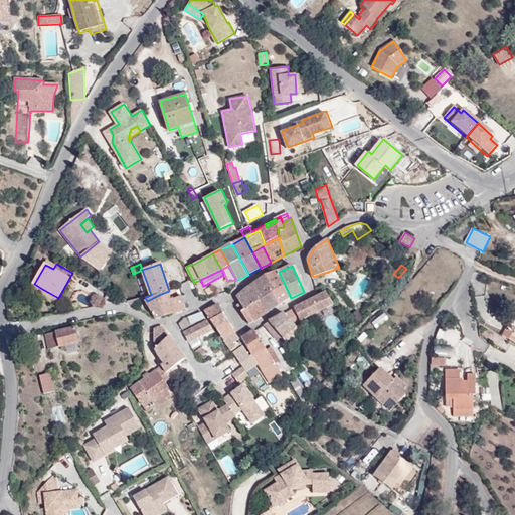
[(279,305),(291,298),(279,272),(266,277),(275,291),(273,292),(279,305)]
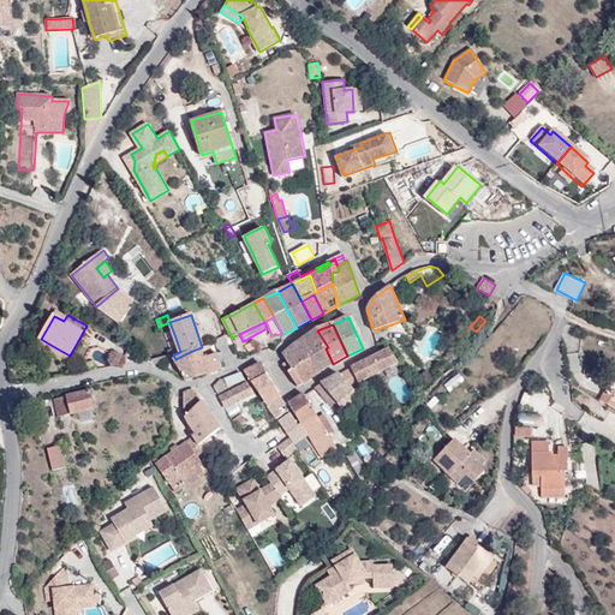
[(310,358),(326,348),(328,347),(317,330),(316,329),(298,341),(299,342),(310,358)]
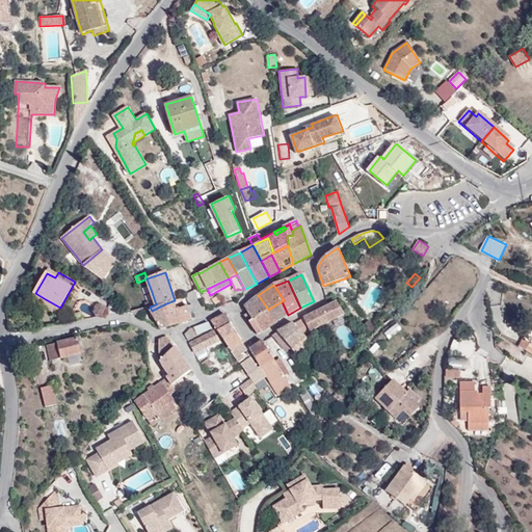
[(155,301),(152,292),(147,293),(150,303),(155,301)]
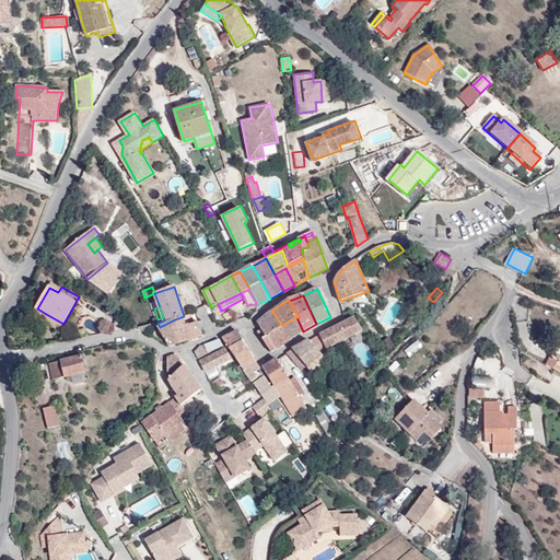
[(258,331),(263,339),(282,326),(272,312),(258,323),(263,329),(258,331)]
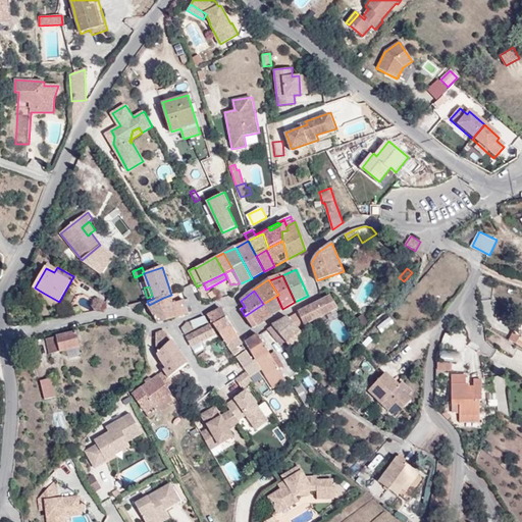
[(56,307),(59,302),(43,293),(40,298),(56,307)]
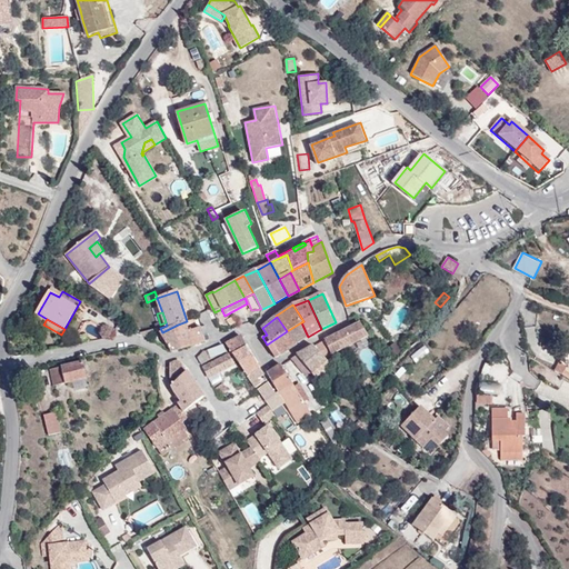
[(199,329),(196,319),(187,321),(178,325),(173,327),(181,348),(206,341),(201,328),(199,329)]
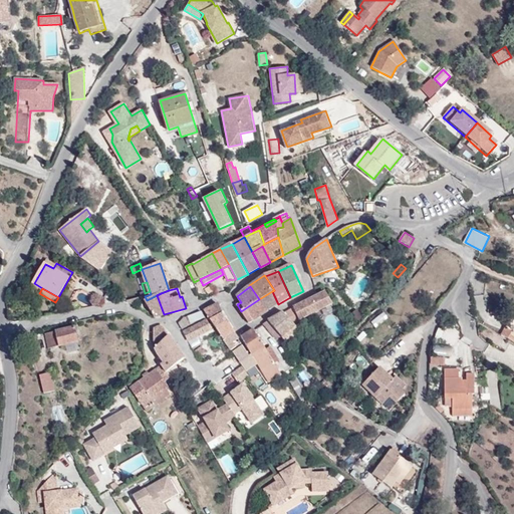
[(268,311),(278,304),(272,291),(259,299),(268,311)]
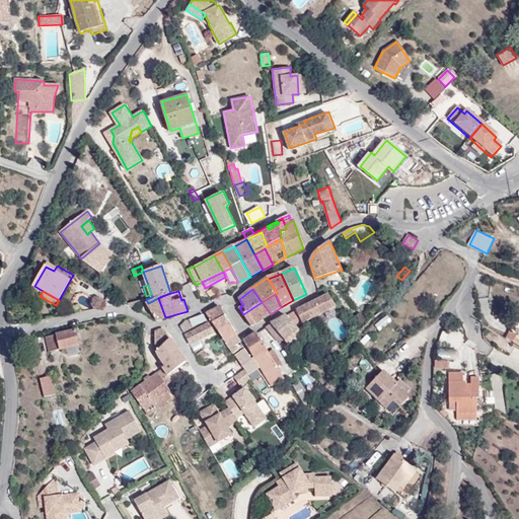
[(318,316),(339,306),(330,295),(309,304),(318,316)]
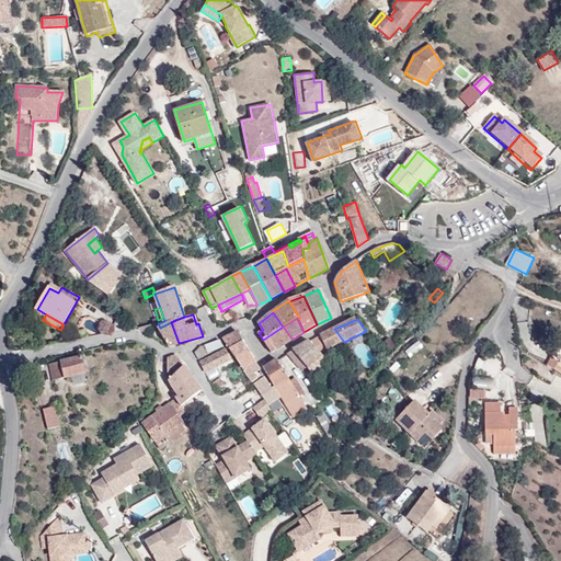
[(179,343),(171,322),(160,328),(158,328),(169,346),(179,343)]
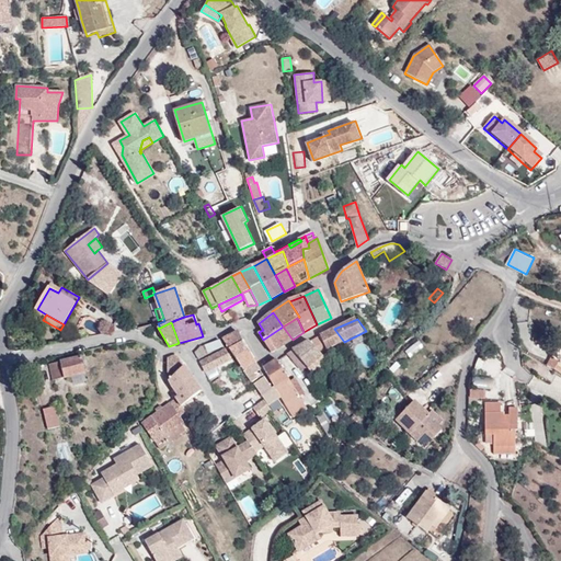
[(272,353),(293,340),(283,327),(263,340),(272,353)]
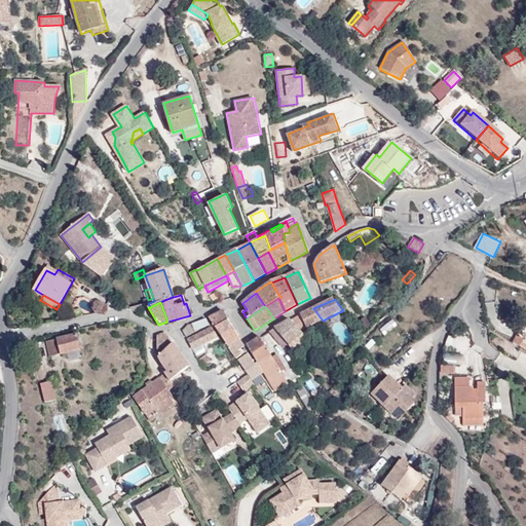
[(307,328),(323,321),(313,308),(301,314),(307,328)]
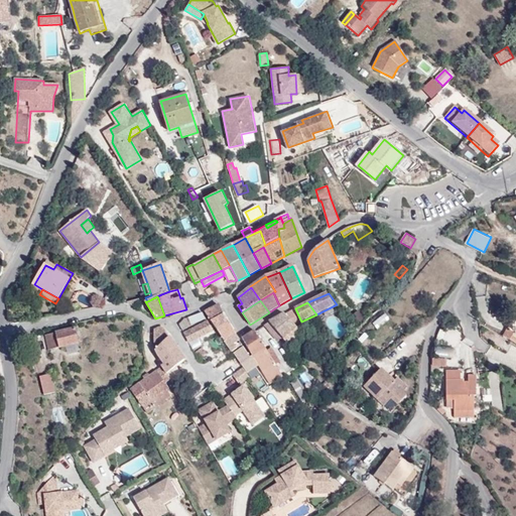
[(206,312),(216,328),(228,320),(224,314),(220,305),(206,312)]
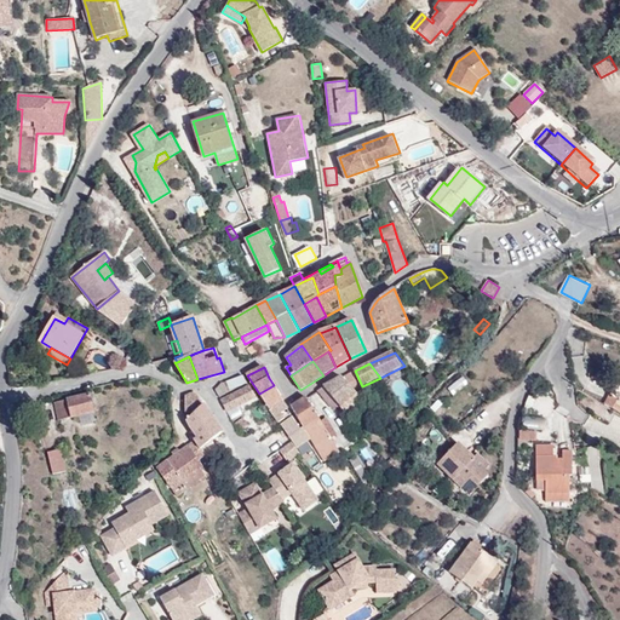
[(233,391),(247,384),(247,383),(244,375),(229,382),(228,382),(233,391)]
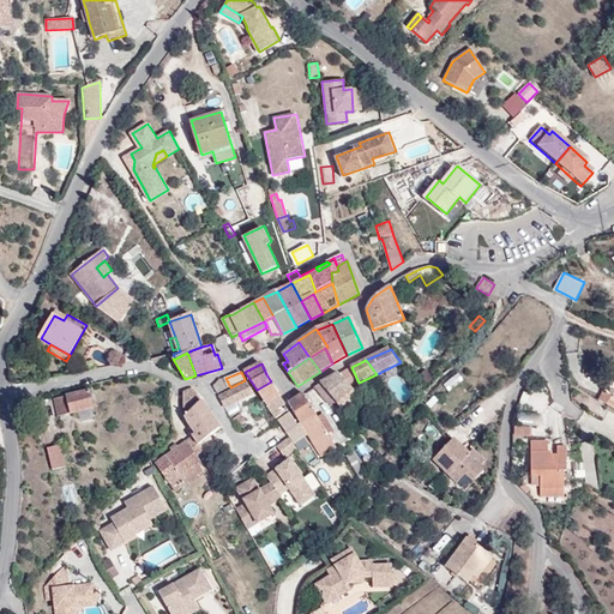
[(337,403),(354,389),(339,374),(320,384),(337,403)]
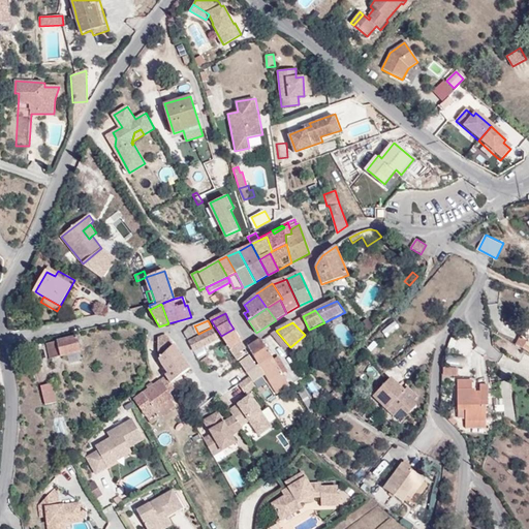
[(188,339),(198,334),(194,325),(183,330),(188,339)]
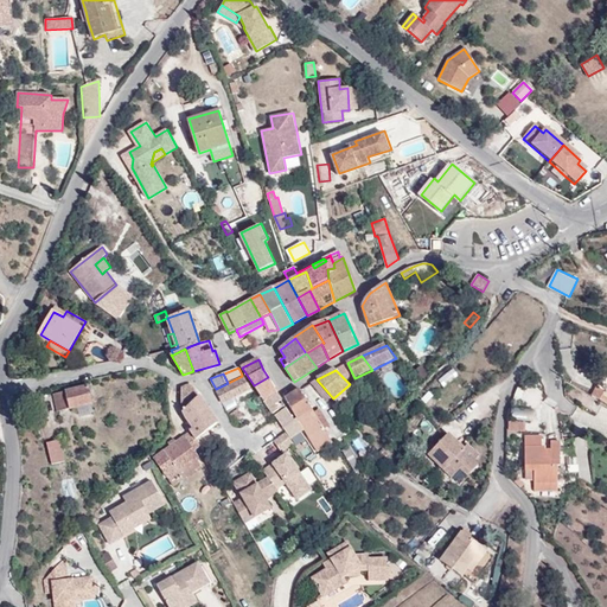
[(254,385),(273,415),(286,407),(278,395),(279,394),(268,377),(254,385)]
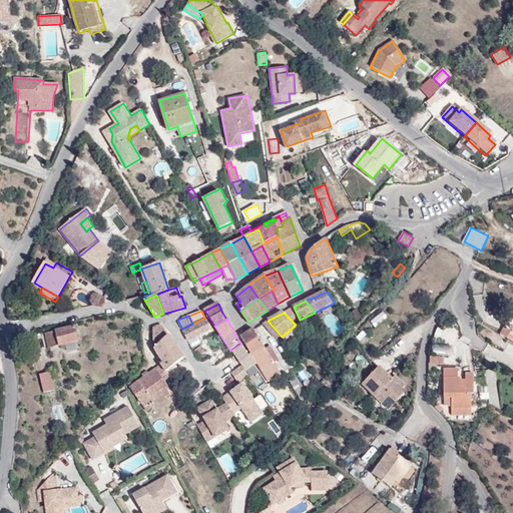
[(210,330),(205,320),(185,331),(183,331),(188,341),(189,341),(210,330)]
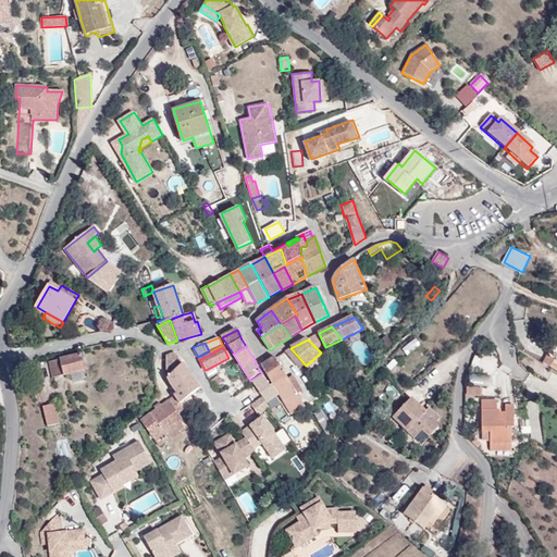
[(299,368),(306,366),(291,348),(285,351),(299,368)]
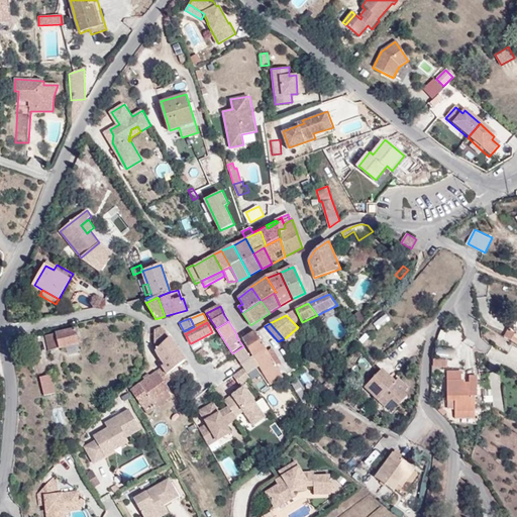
[(289,344),(302,332),(298,327),(284,339),(289,344)]
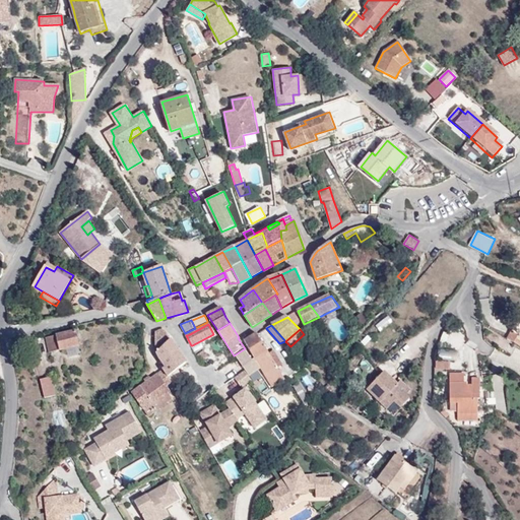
[(160,359),(166,365),(180,352),(173,342),(178,338),(170,330),(159,342),(164,346),(158,352),(160,359)]
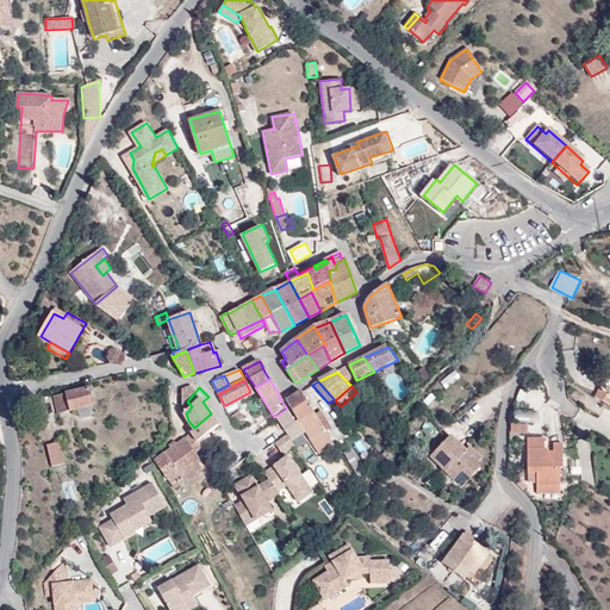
[(58,414),(94,406),(91,388),(54,397),(58,414)]
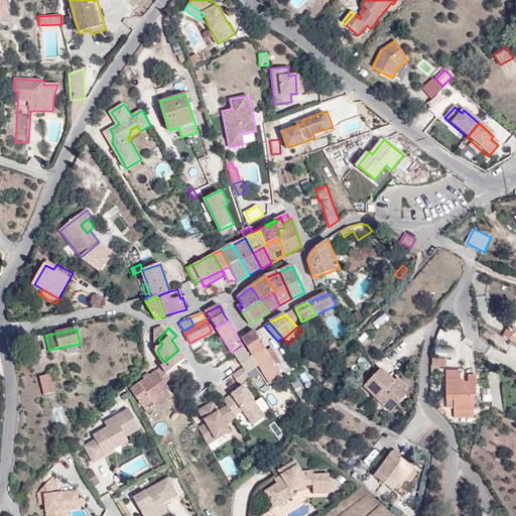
[(515,343),(515,334),(508,329),(503,336),(515,343)]
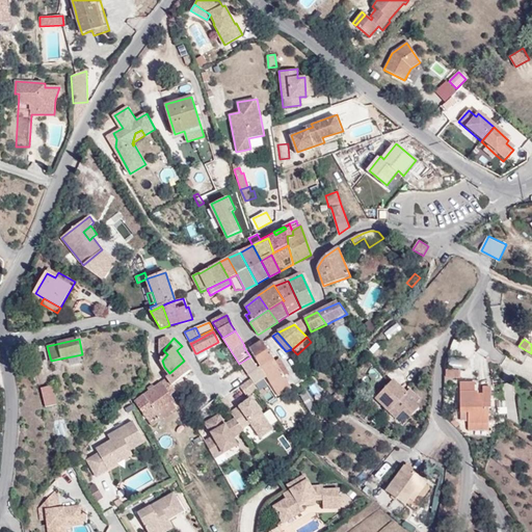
[(278,395),(292,388),(285,376),(275,362),(263,342),(250,349),(278,395)]
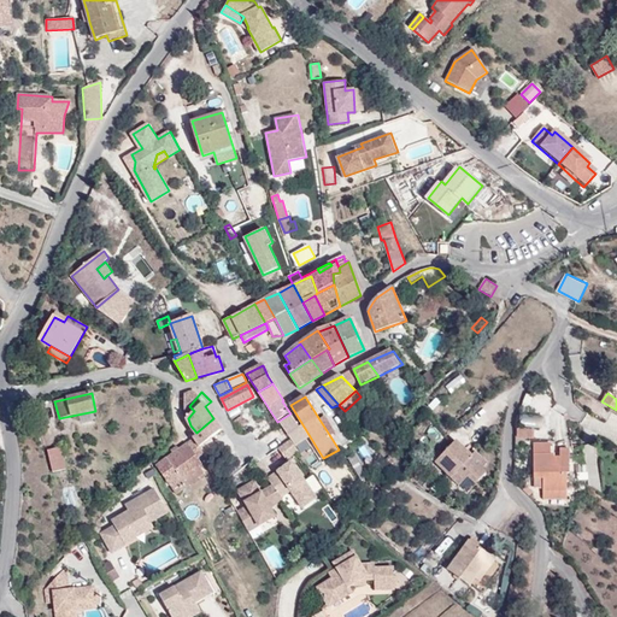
[(286,433),(298,424),(292,415),(280,423),(286,433)]
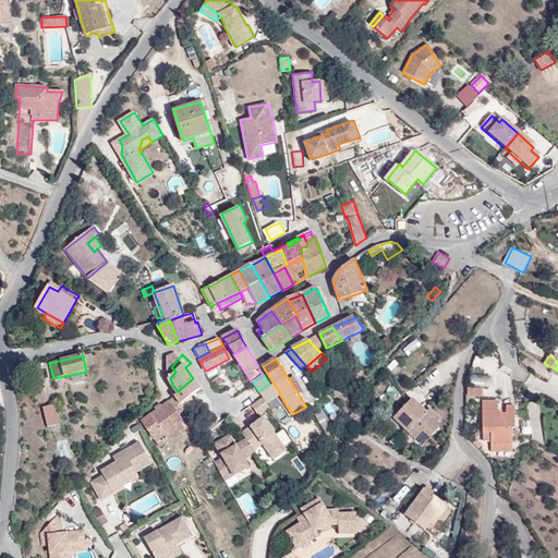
[(218,376),(210,383),(215,388),(222,383),(218,376)]
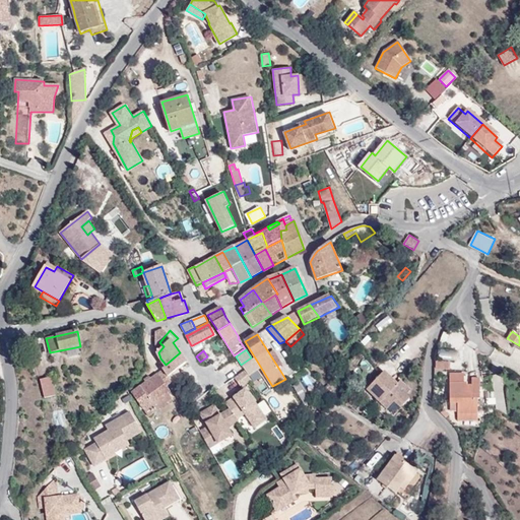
[(269,353),(278,368),(283,365),(274,350),(269,353)]
